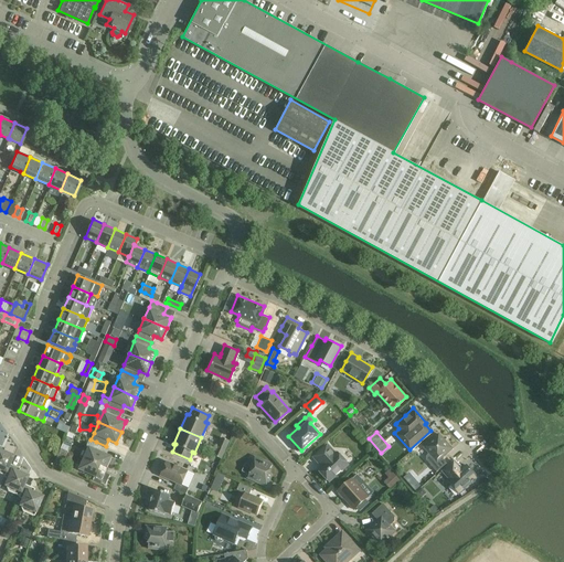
[(423,445),(428,452),(425,454),(425,458),(436,470),(446,462),(440,456),(450,447),(437,432),(423,445)]
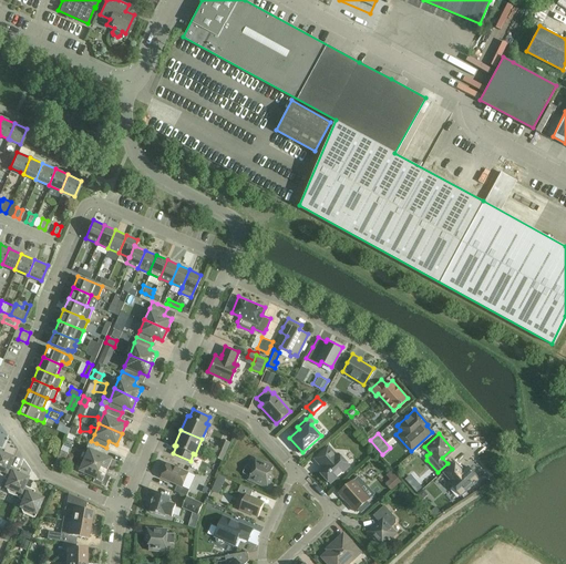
[(222,438),(218,447),(225,450),(229,440),(222,438)]
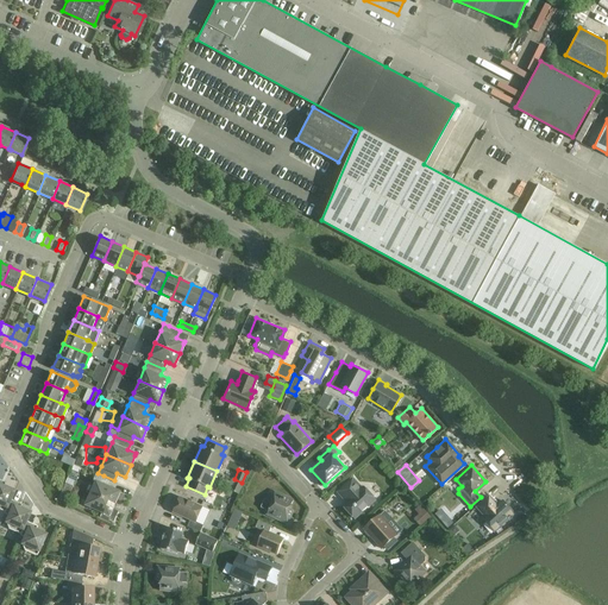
[(353,516),(362,509),(374,498),(371,496),(374,495),(374,491),(370,486),(367,487),(365,489),(363,486),(361,487),(351,477),(337,490),(346,500),(343,504),(353,516)]
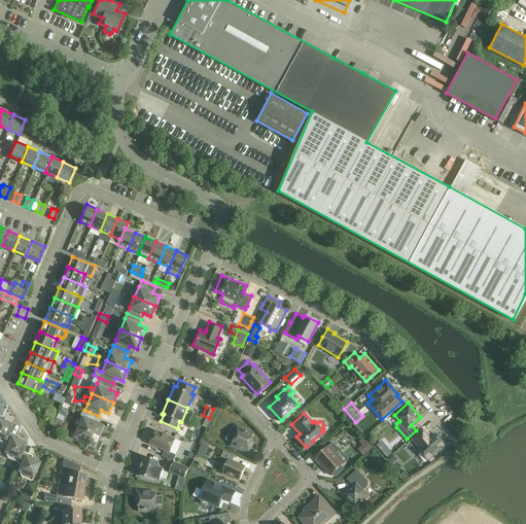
[(0,441),(2,442),(2,443),(2,444),(8,431),(11,424),(2,420),(4,417),(0,415),(0,441)]
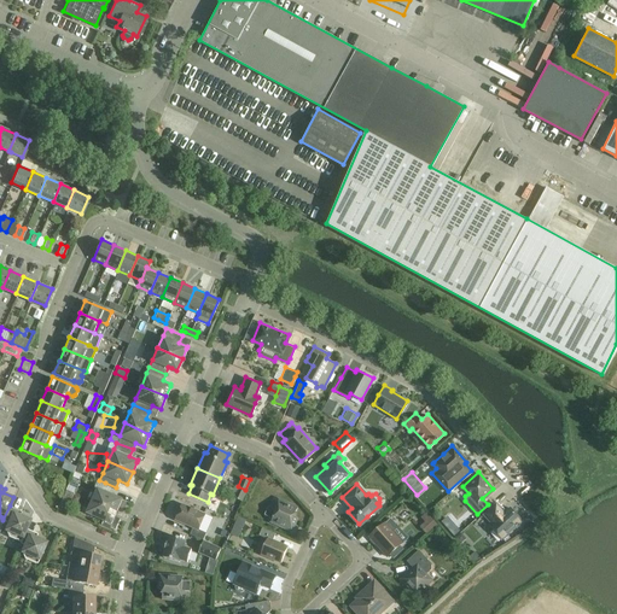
[(240,500),(245,491),(245,490),(238,486),(233,496),(240,500)]
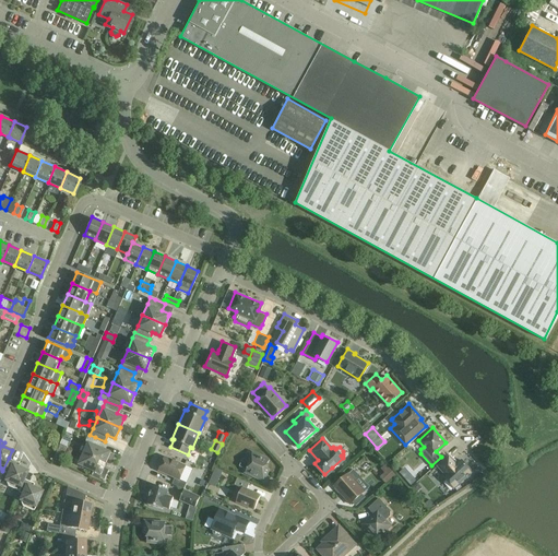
[(59,441),(54,454),(61,458),(63,451),(66,446),(67,445),(59,441)]
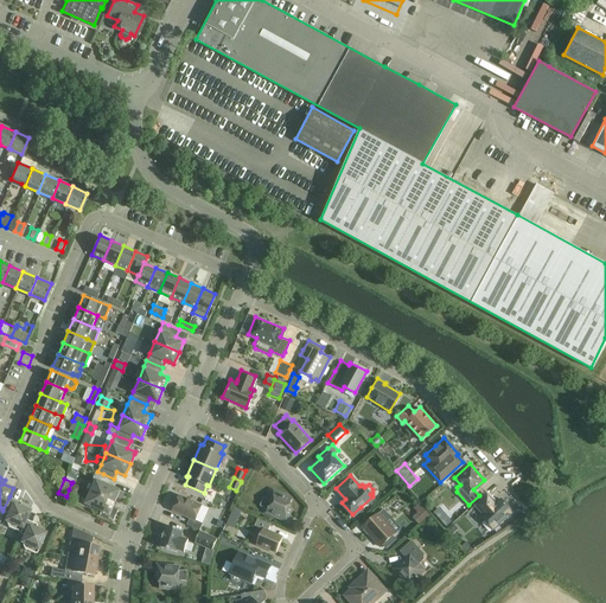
[(95,479),(89,491),(119,504),(125,491),(110,485),(95,479)]
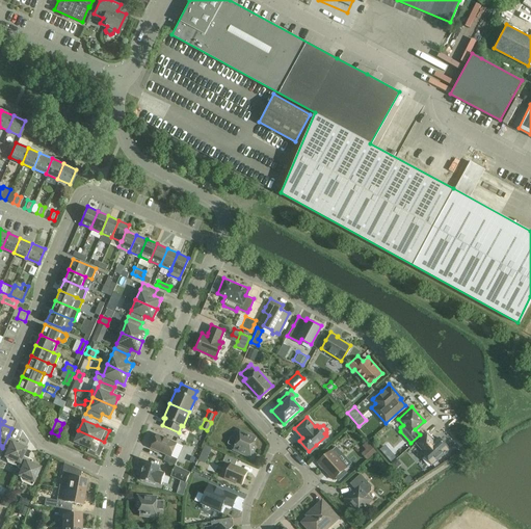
[(250,456),(253,450),(256,445),(251,443),(256,435),(239,428),(235,437),(230,433),(227,442),(234,445),(232,448),(250,456)]
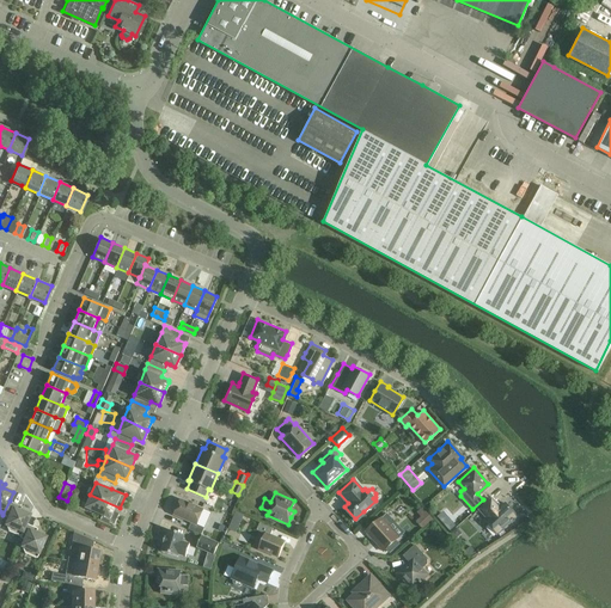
[(114,523),(118,511),(120,508),(90,495),(85,507),(101,514),(99,517),(114,523)]
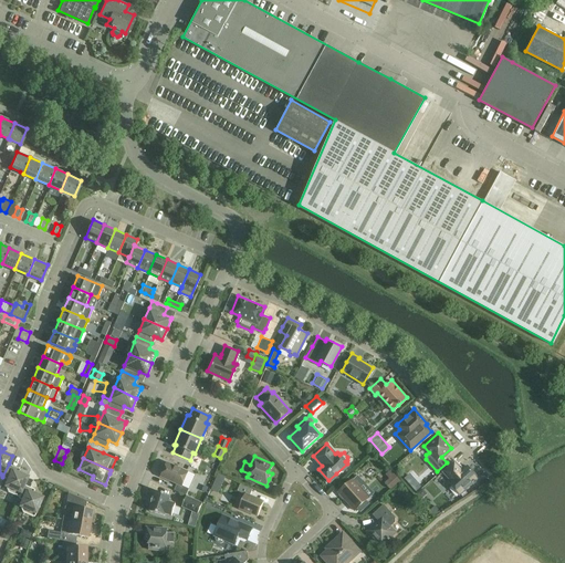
[(173,488),(182,492),(185,493),(188,487),(180,483),(187,470),(166,460),(159,475),(176,482),(173,488)]
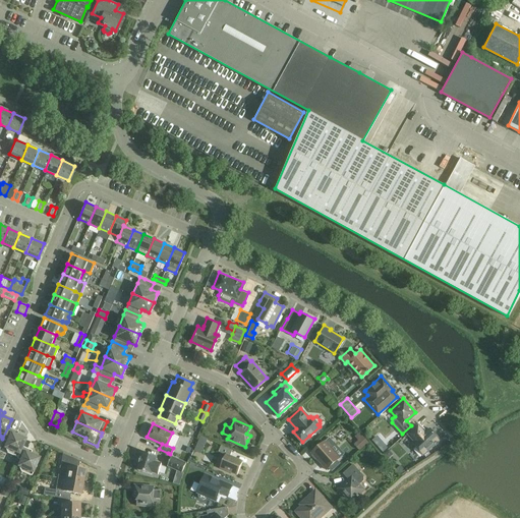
[(410,429),(407,433),(413,441),(412,442),(415,446),(411,449),(418,456),(421,453),(422,453),(439,438),(428,426),(424,430),(417,423),(410,429)]
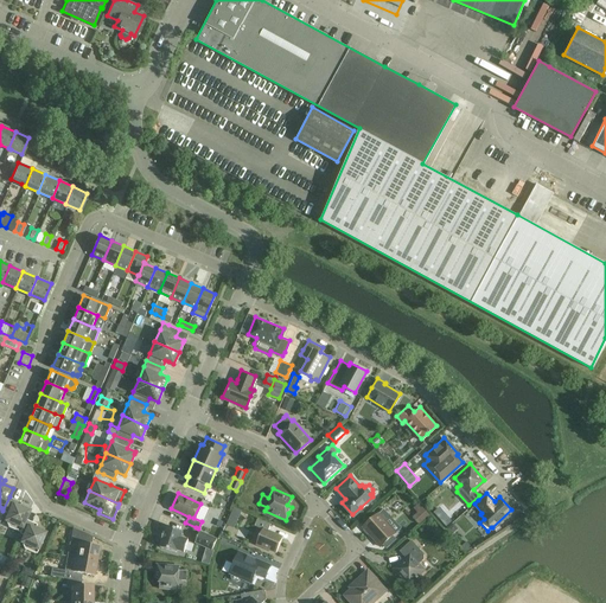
[(19,532),(25,518),(29,510),(19,505),(20,501),(10,496),(2,511),(6,512),(4,519),(5,520),(7,525),(19,530),(18,532),(19,532)]
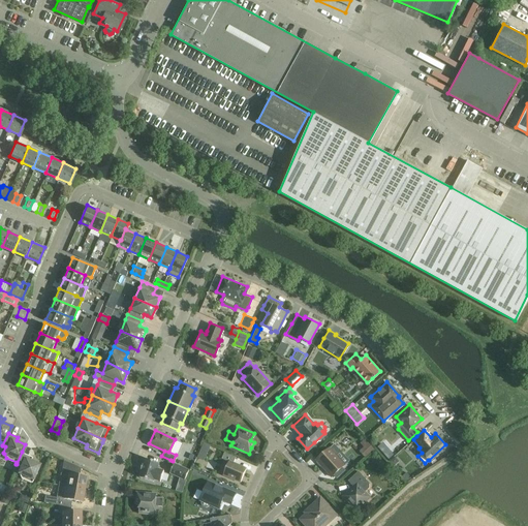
[(70,447),(73,442),(64,437),(61,442),(70,447)]
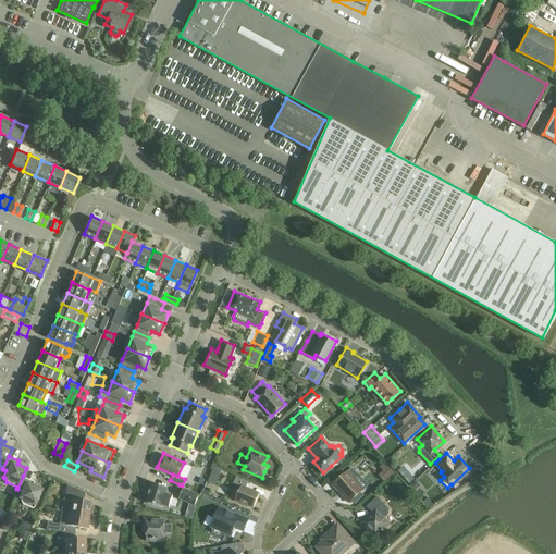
[(379,465),(382,469),(378,472),(383,479),(393,471),(383,460),(379,465)]
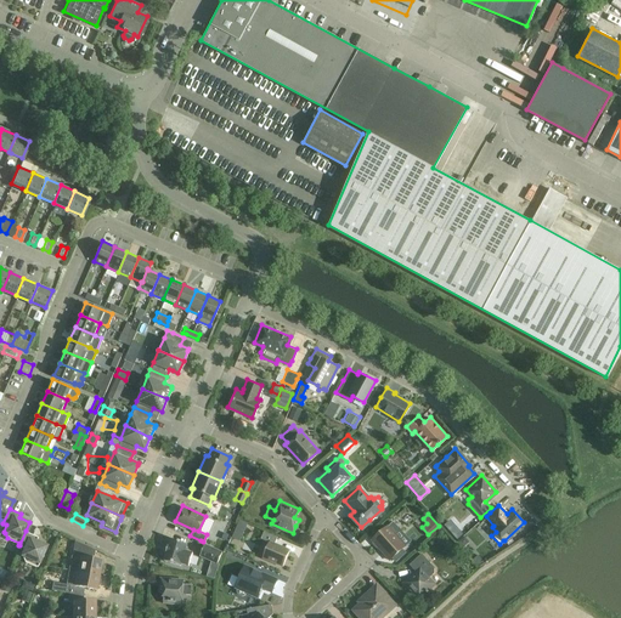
[(380,531),(371,538),(378,546),(379,546),(382,549),(382,550),(389,559),(391,556),(395,560),(406,551),(401,546),(404,544),(394,533),(400,527),(393,519),(387,525),(380,531)]
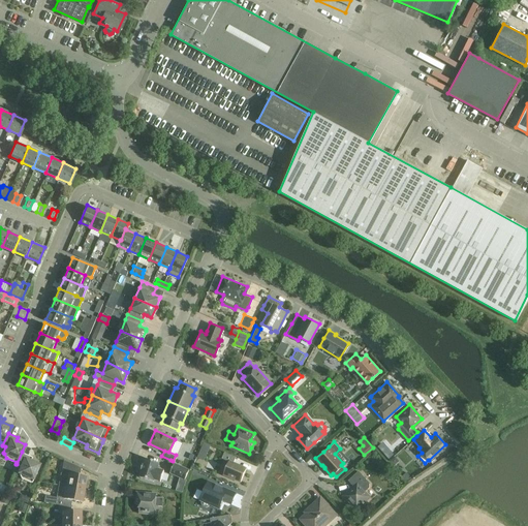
[(387,446),(382,452),(387,458),(393,453),(387,446)]
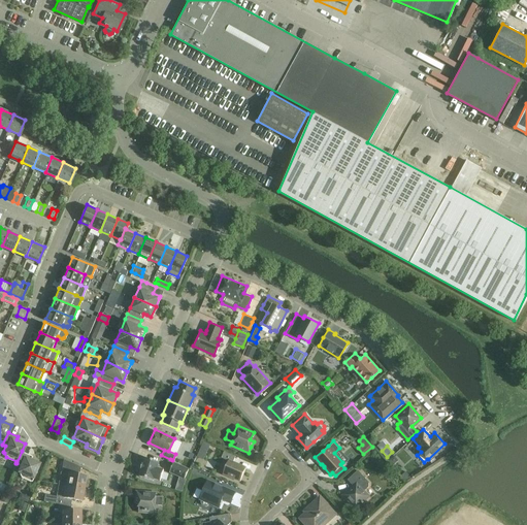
[(234,455),(225,451),(223,450),(220,456),(227,459),(222,471),(239,480),(244,466),(232,460),(234,455)]
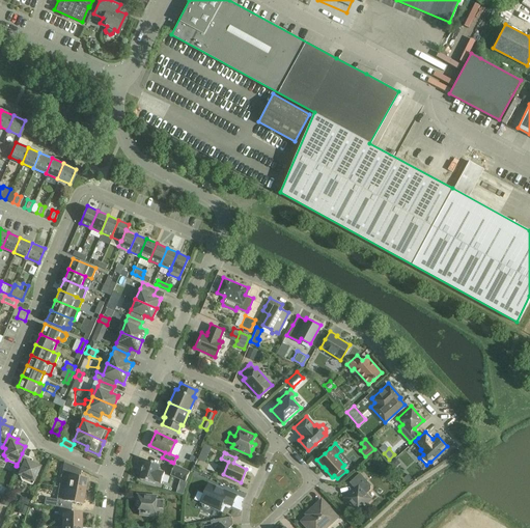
[(31,483),(35,474),(39,465),(30,461),(31,457),(22,453),(17,466),(20,467),(17,474),(18,474),(20,478),(31,483)]
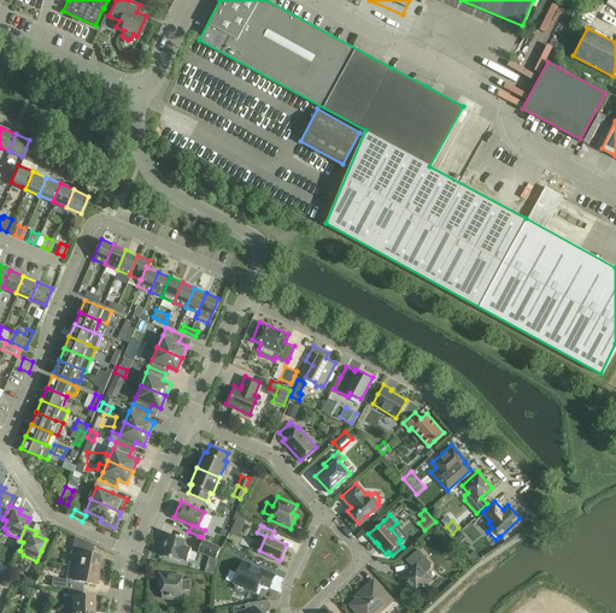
[(179,556),(186,559),(191,547),(182,544),(185,537),(169,532),(162,554),(177,559),(179,556)]
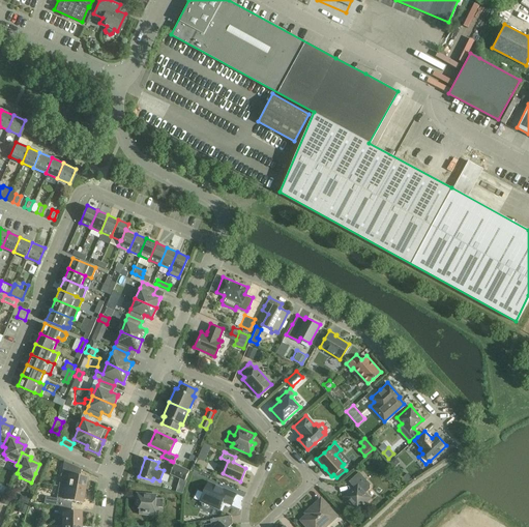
[(57,485),(84,489),(84,486),(86,485),(86,481),(85,479),(86,476),(78,475),(80,467),(62,460),(60,472),(57,485)]
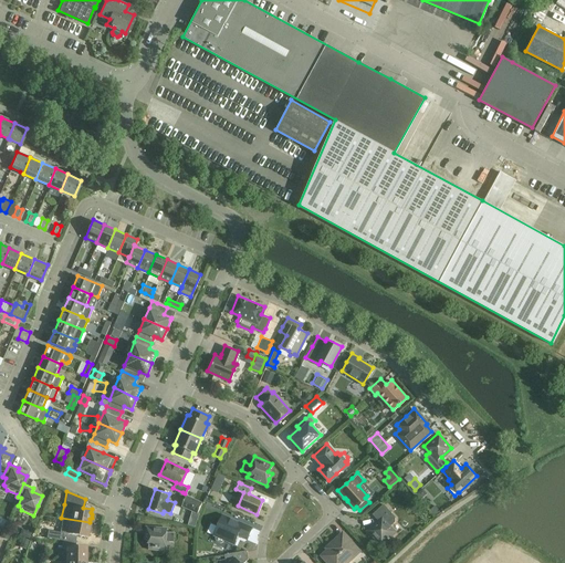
[(197,511),(201,501),(185,494),(180,504),(197,511)]
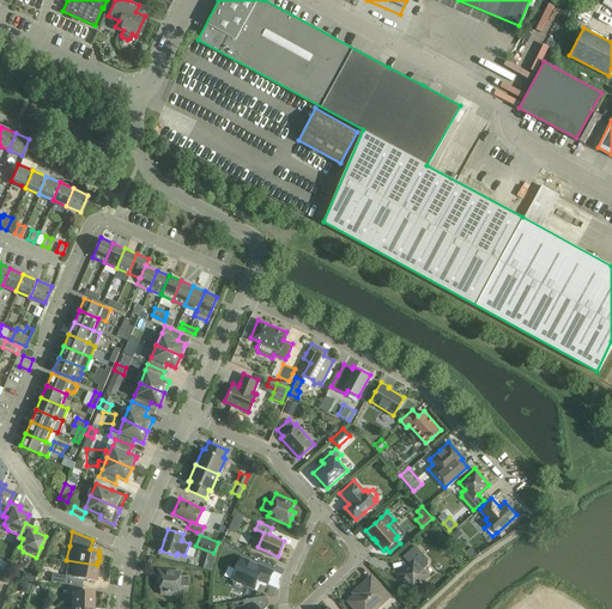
[(412,589),(419,582),(419,583),(422,582),(420,580),(428,574),(422,567),(426,562),(428,558),(414,543),(411,547),(403,554),(408,562),(398,572),(412,589)]
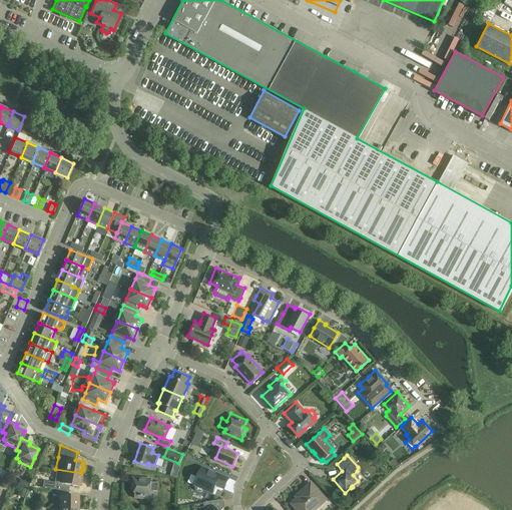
[(394,456),(390,459),(395,465),(398,462),(394,456)]
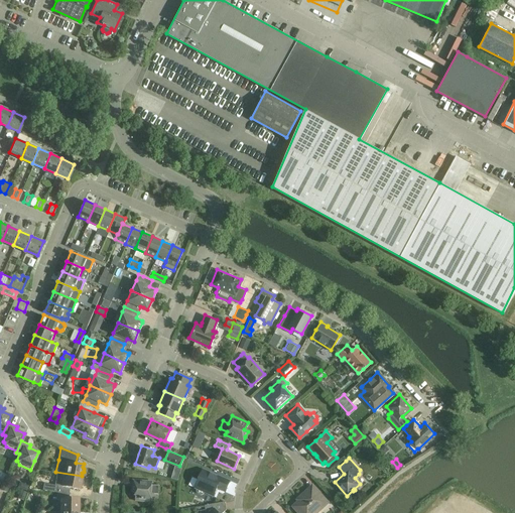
[(216,487),(221,488),(225,490),(226,486),(229,480),(203,468),(195,486),(196,487),(195,489),(197,492),(200,493),(203,492),(204,490),(213,494),(216,487)]
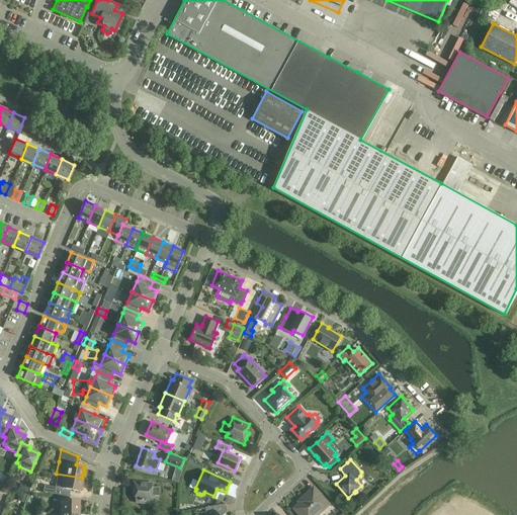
[(56,493),(68,494),(69,488),(79,490),(80,487),(82,486),(82,483),(81,481),(82,478),(56,474),(54,486),(51,485),(49,492),(56,493)]
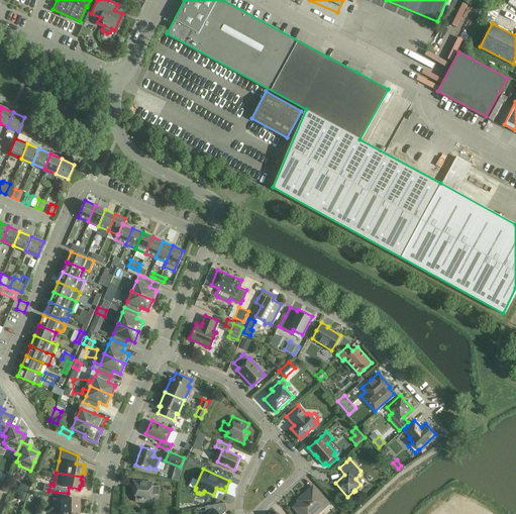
[(158,493),(159,485),(151,484),(151,481),(132,480),(131,492),(135,492),(134,500),(152,501),(152,493),(158,493)]
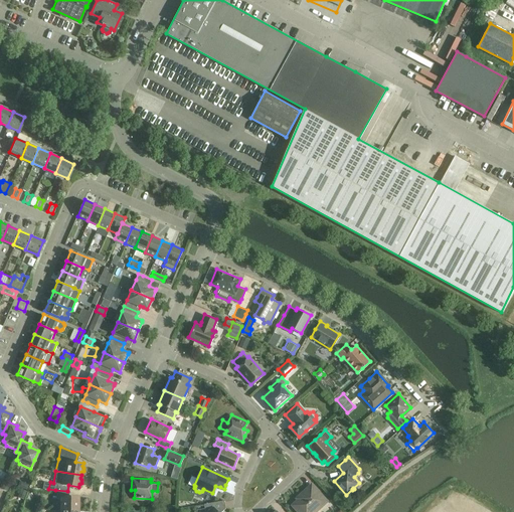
[(292,504),(299,511),(312,511),(326,500),(311,483),(296,497),(298,499),(292,504)]
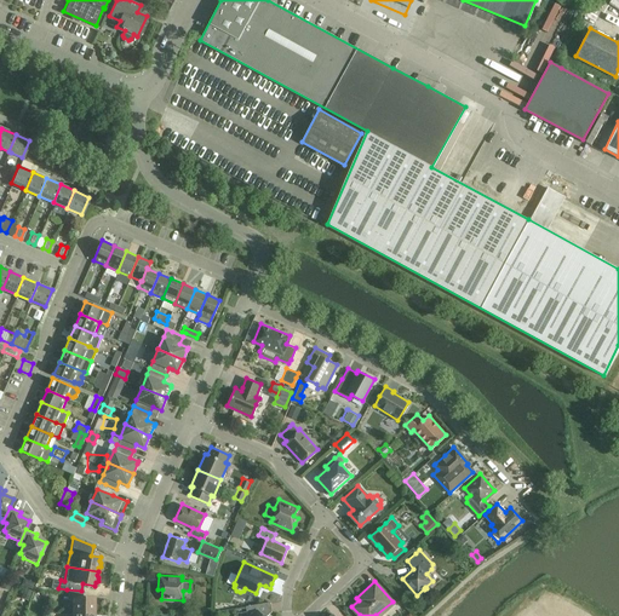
[(72,612),(93,612),(93,609),(96,608),(96,604),(93,602),(93,598),(81,598),(81,591),(67,589),(67,598),(72,598),(72,612)]
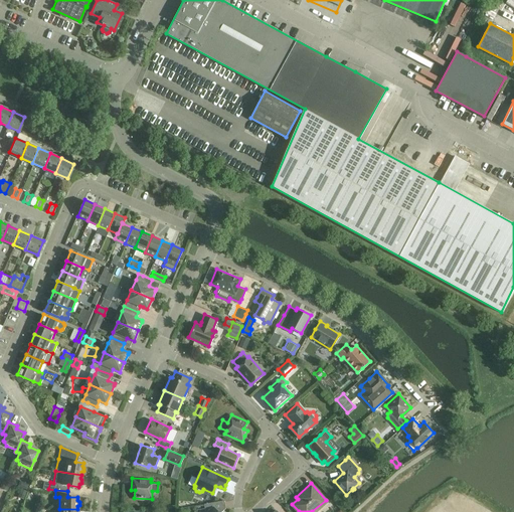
[(203,503),(204,508),(207,511),(205,511),(219,511),(225,507),(223,499),(203,503)]
